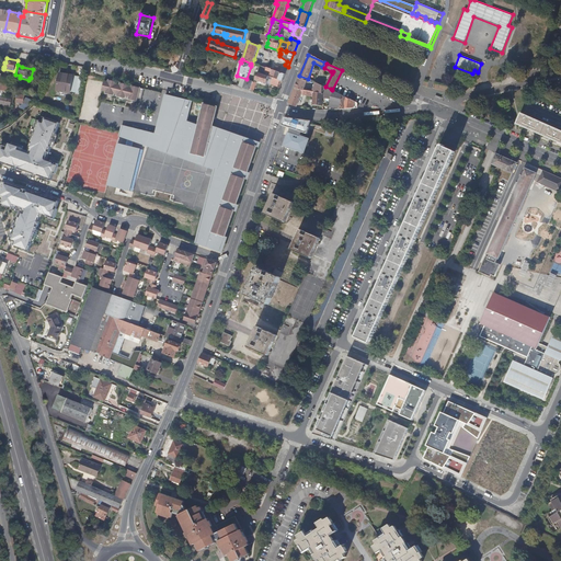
[(284,79),(285,75),(274,70),(267,68),(266,67),(264,73),(274,76),(284,79)]
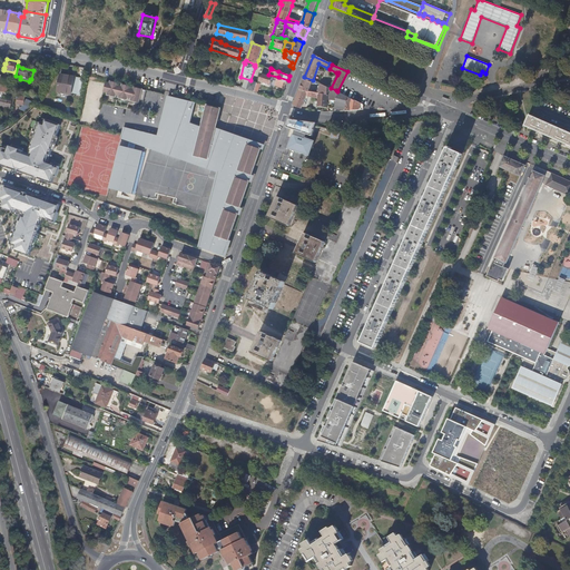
[(75,77),(61,74),(57,91),(70,95),(75,77)]
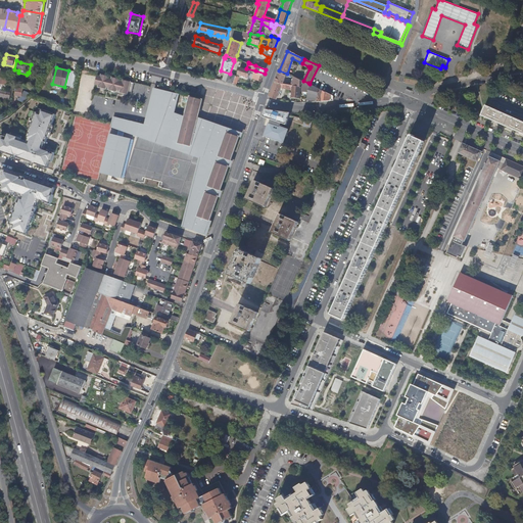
[(250,70),(246,69),(240,67),(238,75),(248,78),(249,74),(250,70)]
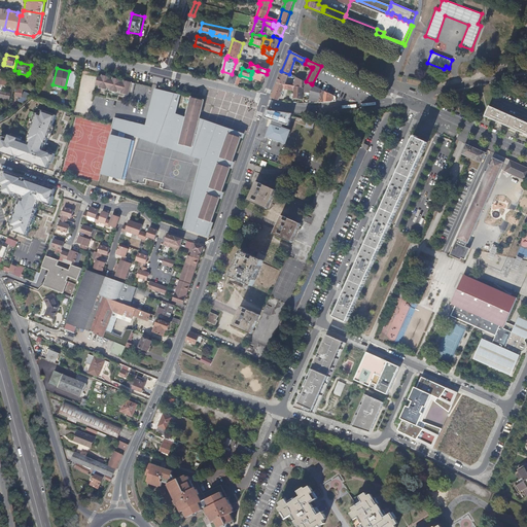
[(289,74),(281,71),(277,82),(286,84),(289,74)]
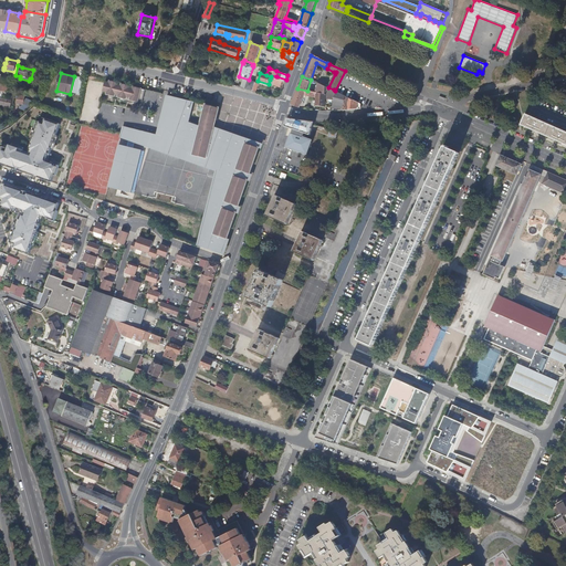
[(281,86),(283,81),(276,79),(275,77),(274,81),(273,84),(281,86)]
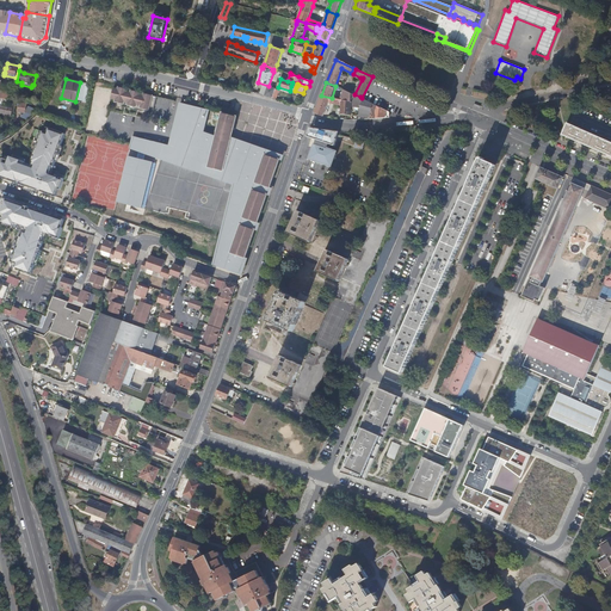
[(261,86),(259,94),(273,98),(276,90),(261,86)]
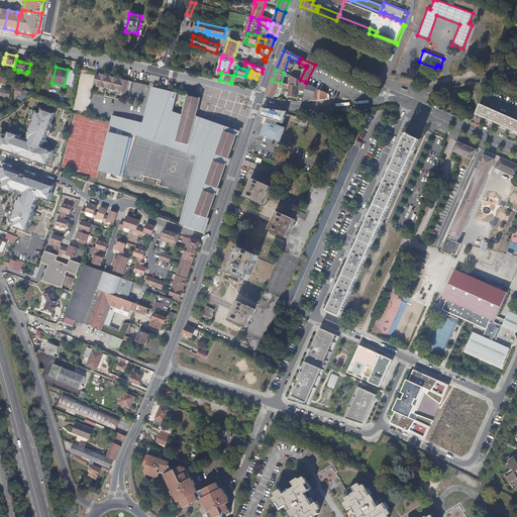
[(107,75),(103,74),(102,76),(99,75),(99,77),(95,77),(92,87),(96,88),(97,86),(103,87),(103,89),(107,90),(107,88),(114,90),(113,92),(117,93),(117,91),(124,93),(125,91),(129,92),(131,81),(123,79),(123,81),(120,80),(119,83),(116,82),(117,79),(117,78),(113,77),(112,79),(109,78),(109,80),(106,79),(106,77),(107,75)]
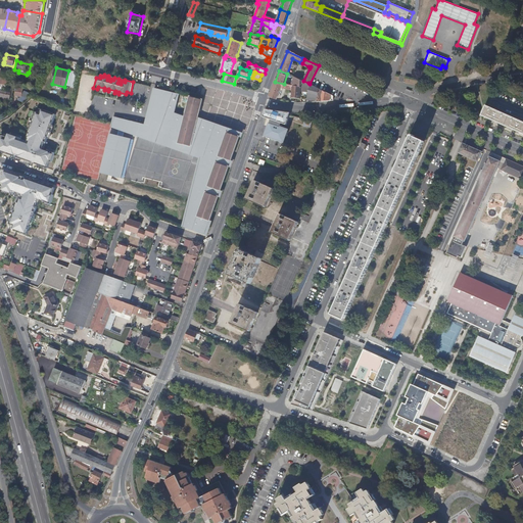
[(0,77),(0,84),(8,87),(10,80),(0,77)]
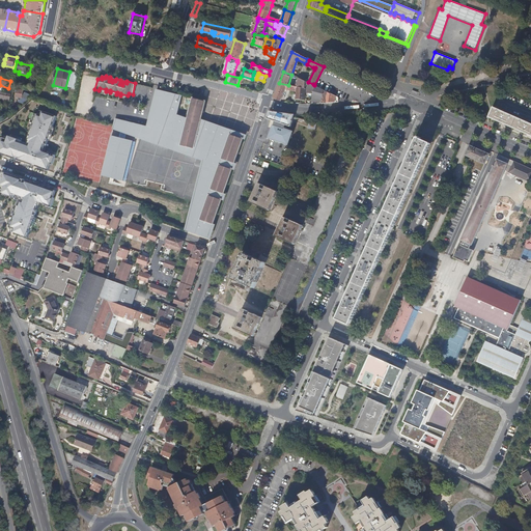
[(306,85),(307,81),(301,79),(298,87),(306,89),(307,86),(306,85)]
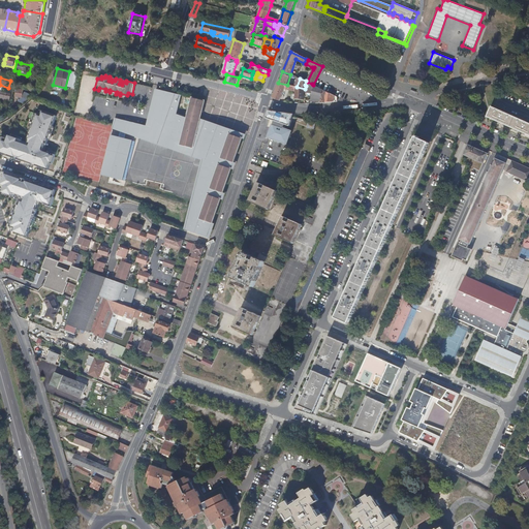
[(272,97),(279,100),(280,99),(282,94),(285,89),(287,85),(278,83),(272,97)]
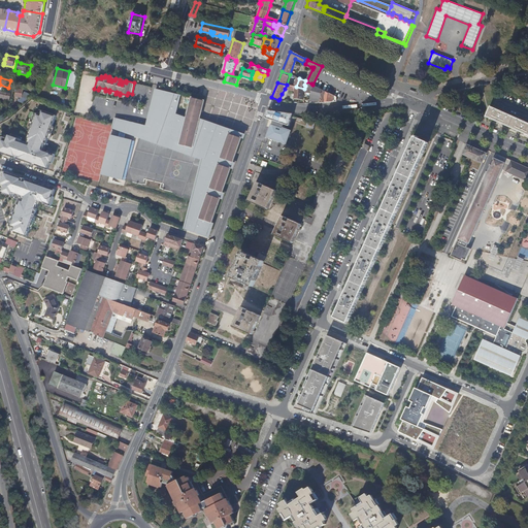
[(8,89),(8,88),(0,85),(0,98),(9,101),(11,93),(0,91),(1,88),(8,89)]
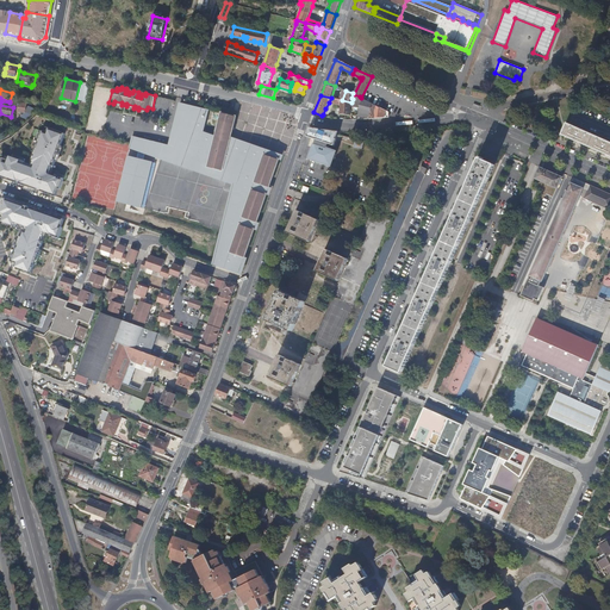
[(331,98),(329,103),(340,105),(340,114),(349,116),(352,103),(342,100),(331,98)]
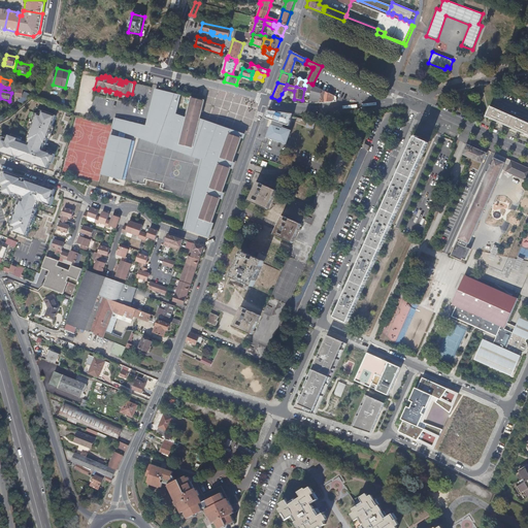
[(309,103),(320,103),(322,89),(320,88),(319,93),(312,91),(310,101),(309,103)]
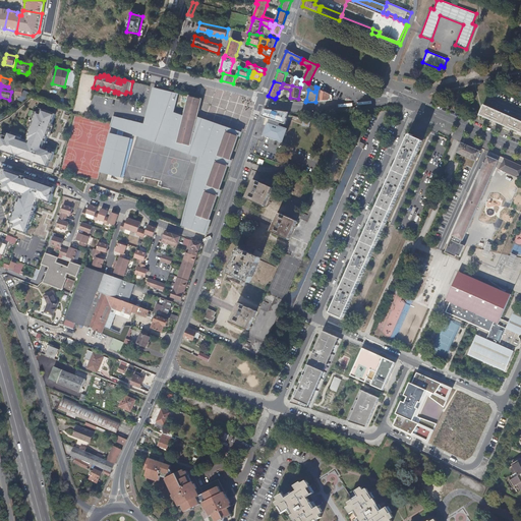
[(197,222),(208,225),(240,131),(228,127),(226,132),(195,121),(196,116),(192,115),(196,98),(188,96),(183,116),(172,111),(176,93),(154,88),(152,95),(159,97),(160,95),(162,95),(159,109),(149,106),(145,124),(142,131),(189,142),(190,138),(205,141),(201,158),(200,162),(208,164),(207,168),(198,167),(187,215),(198,219),(197,222)]
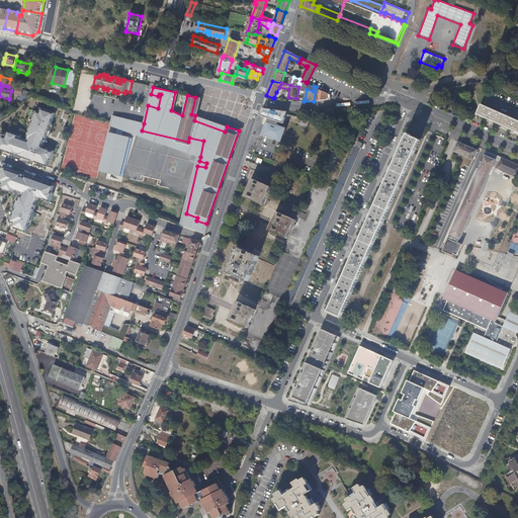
[(314,101),(330,99),(330,93),(316,87),(314,101)]
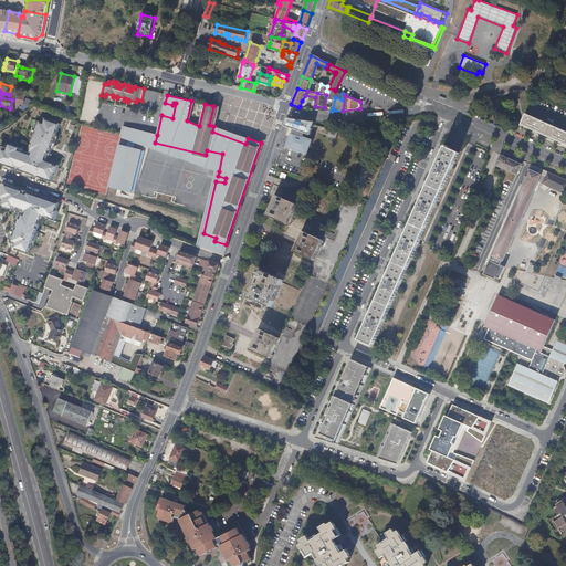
[(173,105),(165,103),(161,115),(173,118),(176,103),(174,103),(173,105)]
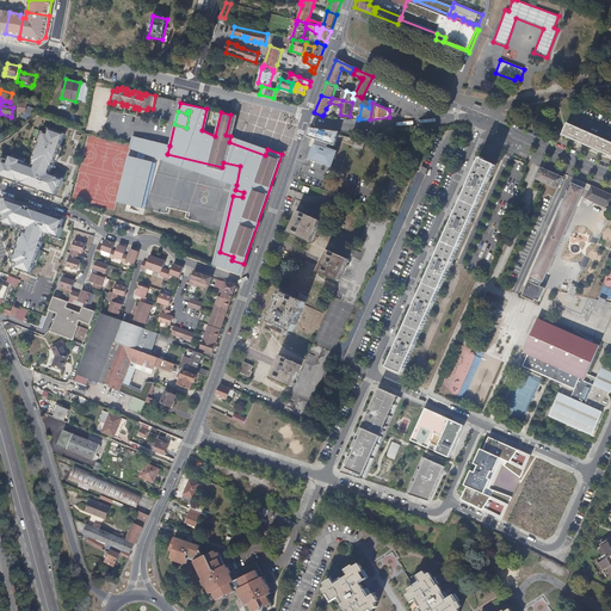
[(226,135),(230,136),(235,116),(230,115),(226,135)]
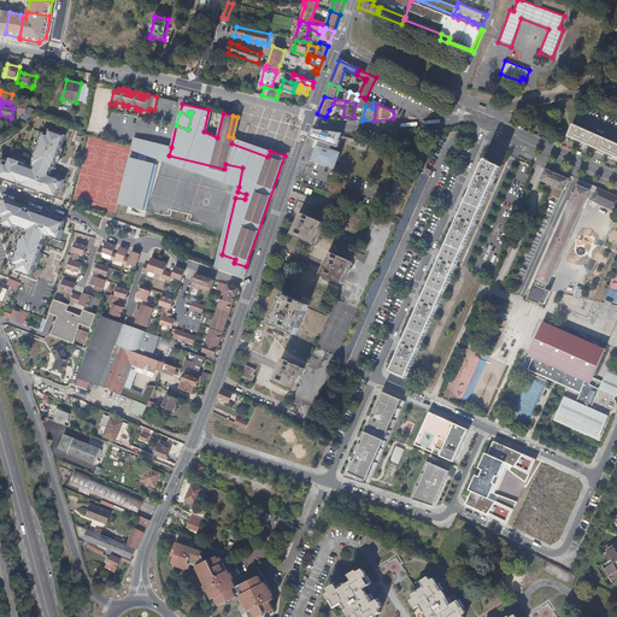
[(616,157),(616,144),(574,125),(569,136),(580,141),(607,153),(616,157)]
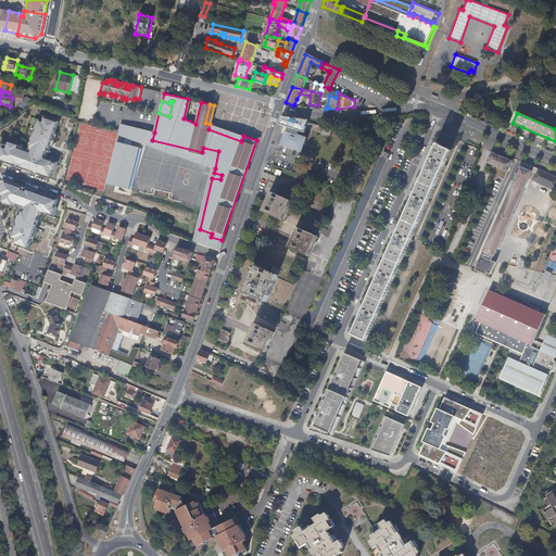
[(308,123),(308,121),(282,116),(279,125),(288,127),(282,144),(302,152),(306,138),(298,136),(300,130),(305,131),(308,123)]
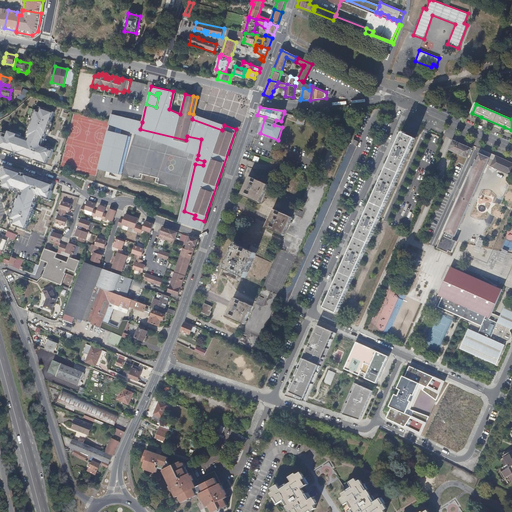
[(0,149),(37,163),(47,166),(49,159),(50,160),(53,151),(49,149),(48,150),(41,147),(44,140),(45,140),(47,134),(55,113),(41,108),(39,112),(35,111),(28,132),(29,132),(27,140),(21,138),(22,137),(9,132),(7,135),(2,133),(1,138),(0,137),(0,149)]
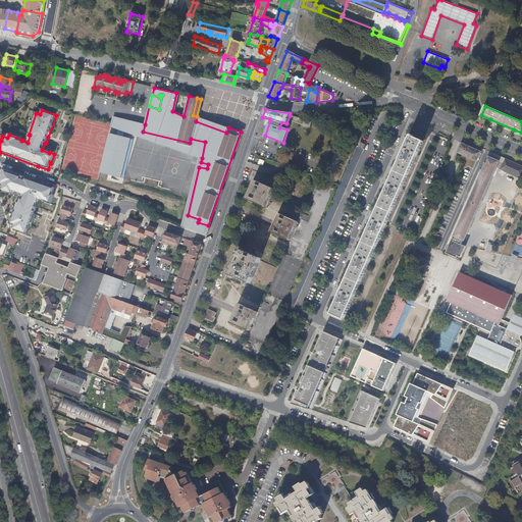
[(114,116),(112,123),(139,131),(141,123),(114,116)]
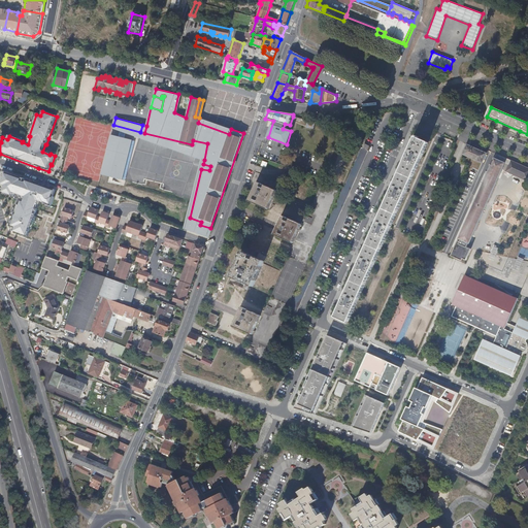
[(229,134),(231,129),(199,118),(198,123),(229,134)]
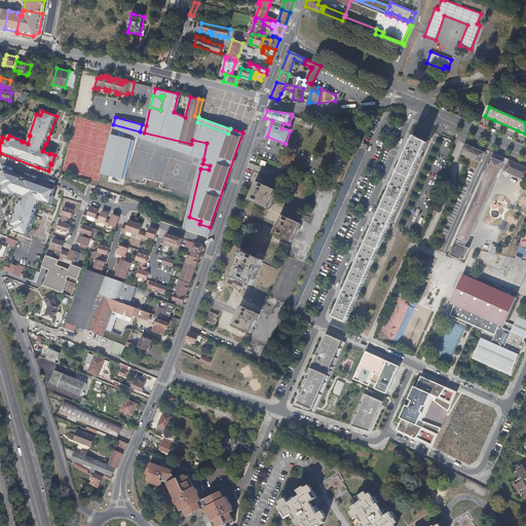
[(112,128),(203,159),(207,143),(192,140),(191,144),(144,133),(146,125),(142,124),(140,132),(113,124),(112,128)]
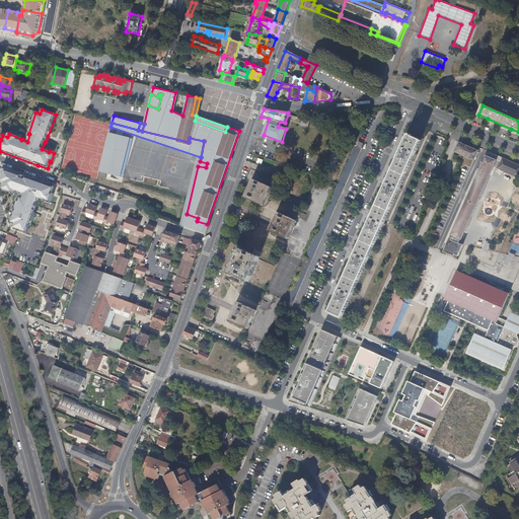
[(108,133),(99,171),(123,177),(132,139),(108,133)]
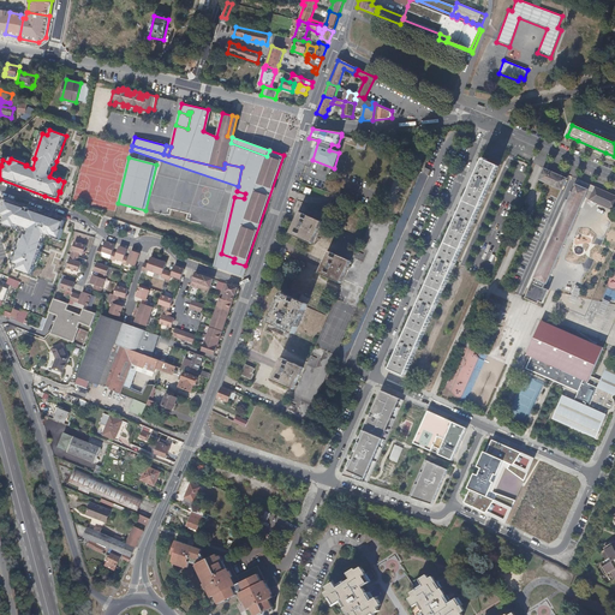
[(405,376),(499,166),(484,160),(481,167),(475,180),(457,222),(437,264),(436,267),(423,298),(419,306),(400,347),(390,369),(405,376)]
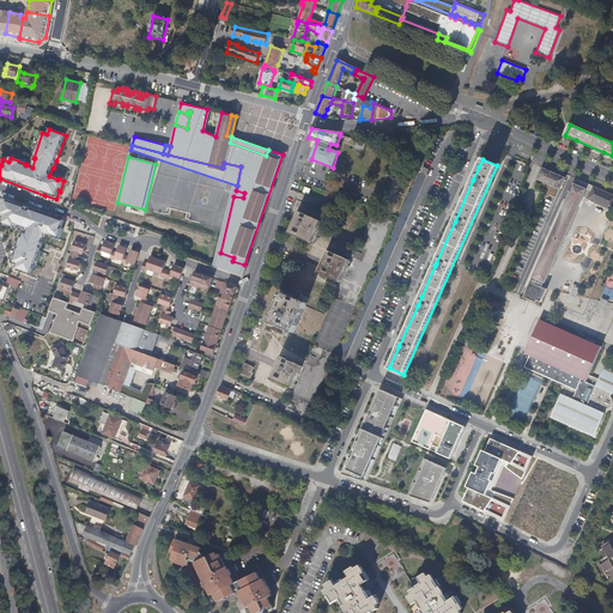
[(560,188),(565,177),(542,168),(538,178),(542,181),(560,188)]
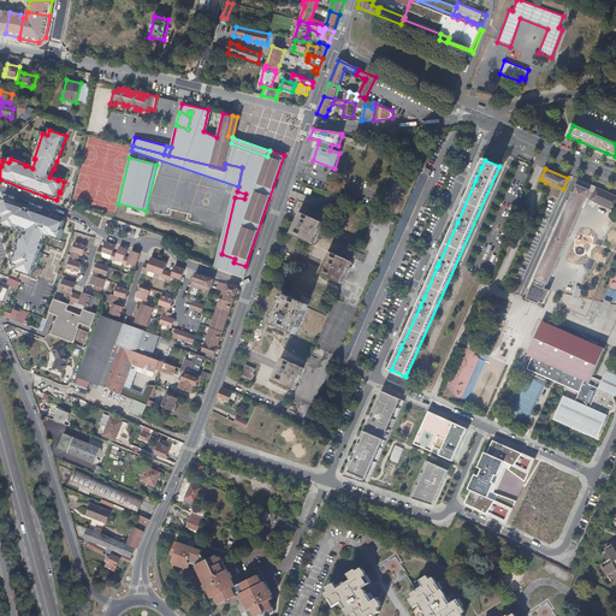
[(590,189),(594,191),(597,187),(579,179),(576,184),(590,189)]
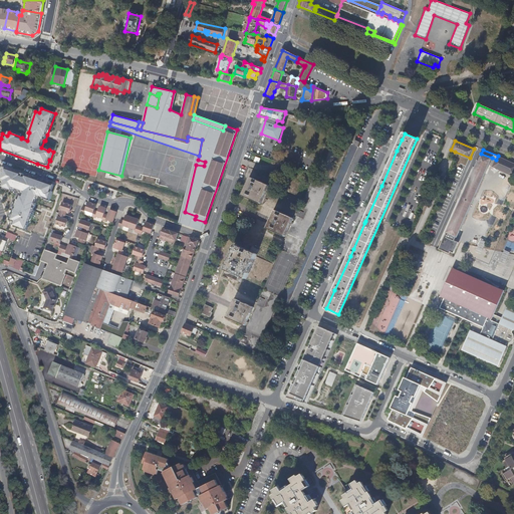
[(458,235),(492,158),(481,154),(447,231),(450,232),(449,234),(447,233),(440,248),(450,253),(451,251),(456,239),(457,235),(458,235)]
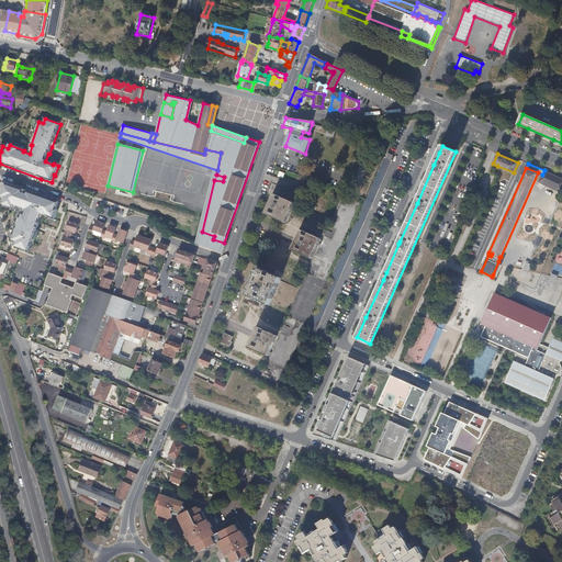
[(561,189),(561,188),(561,178),(544,170),(542,175),(539,182),(561,192),(561,189)]
